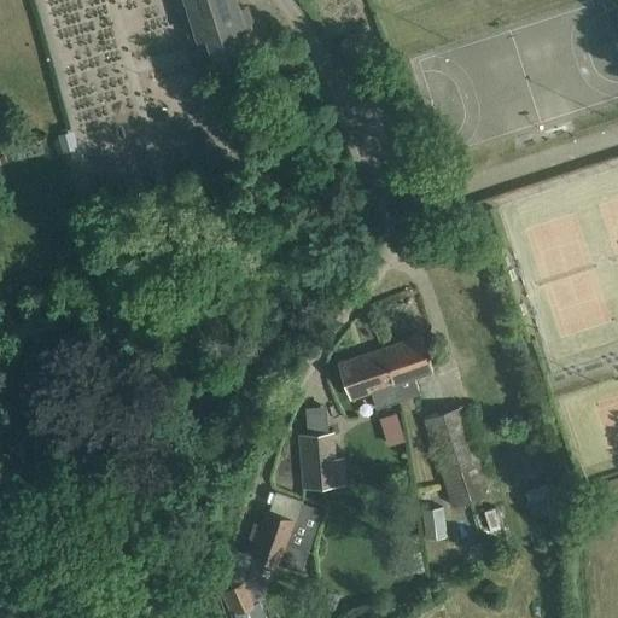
[(237,0),(187,0),(194,22),(187,24),(192,38),(187,39),(196,65),(215,59),(219,68),(245,59),(243,50),(262,44),(255,17),(250,19),(245,6),(239,9),(237,0)]
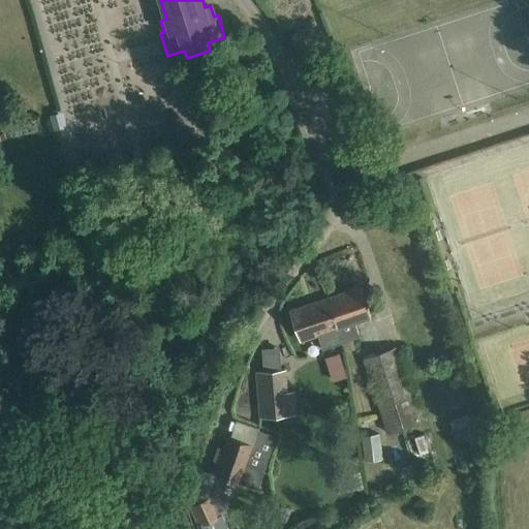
[(362,287),(329,298),(342,342),(360,337),(354,321),(371,315),(368,307),(362,287)]
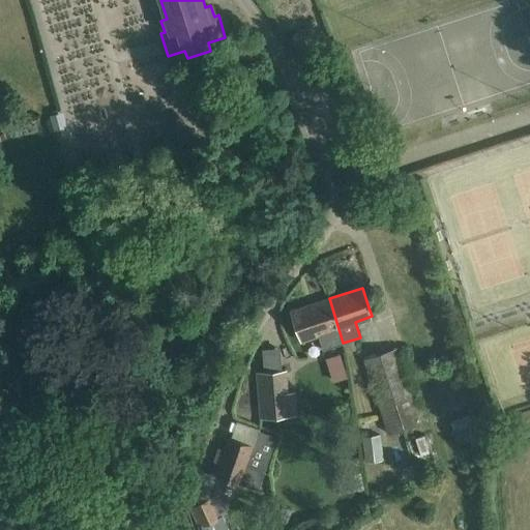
[(329,298),(292,311),(295,320),(302,340),(318,334),(323,350),(343,343),(329,298)]
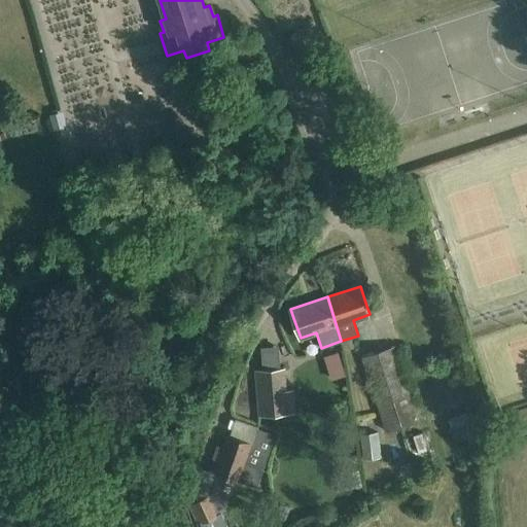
[(279,344),(261,345),(262,363),(280,362),(279,344)]
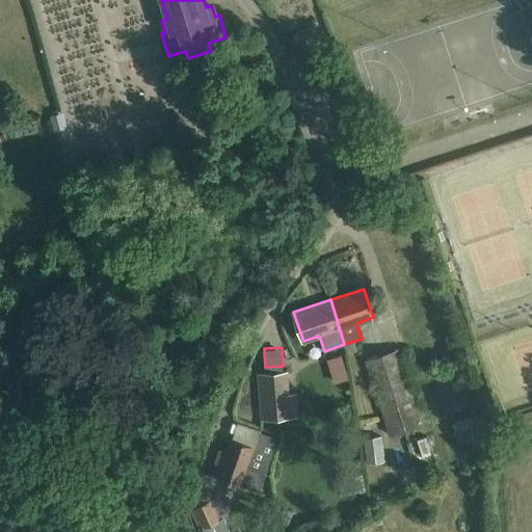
[(423,425),(397,348),(364,360),(390,435),(423,425)]
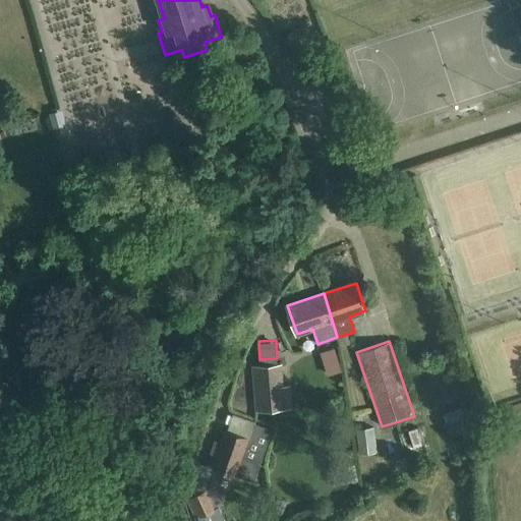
[(336,355),(324,358),(328,374),(341,370),(336,355)]
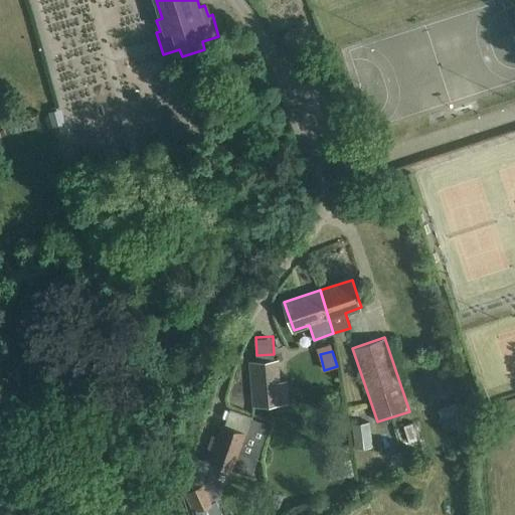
[(253,404),(282,402),(278,360),(249,362),(253,404)]
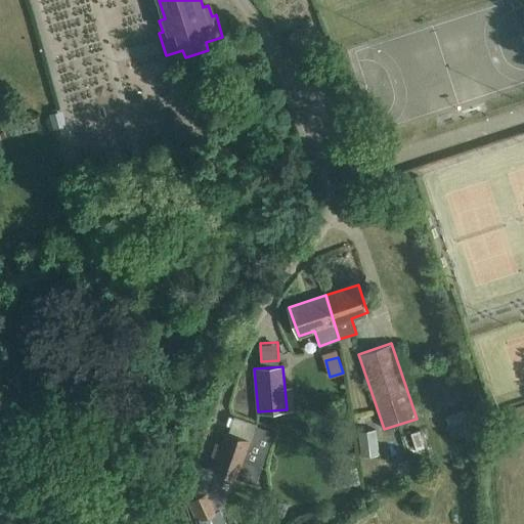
[(216,444),(212,455),(218,457),(214,469),(236,477),(255,484),(262,464),(273,431),(255,424),(253,429),(230,421),(227,431),(222,446),(216,444)]
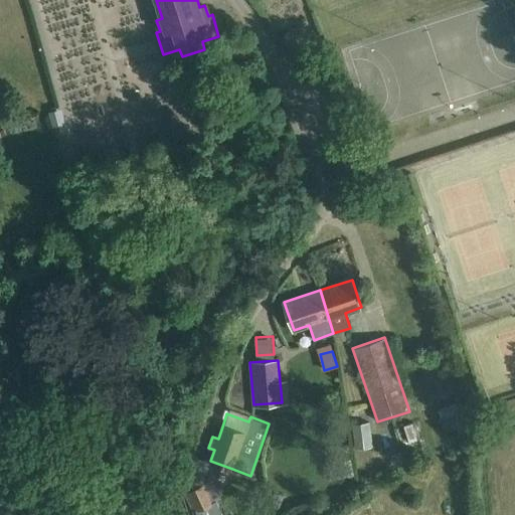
[(368,421),(352,423),(355,449),(371,447),(368,421)]
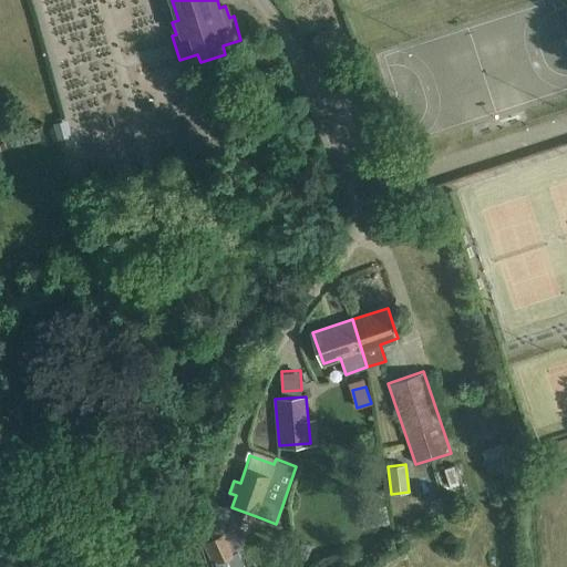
[(203,522),(199,531),(216,536),(207,540),(215,560),(210,563),(212,566),(245,566),(237,549),(228,529),(224,531),(232,507),(209,501),(203,522)]
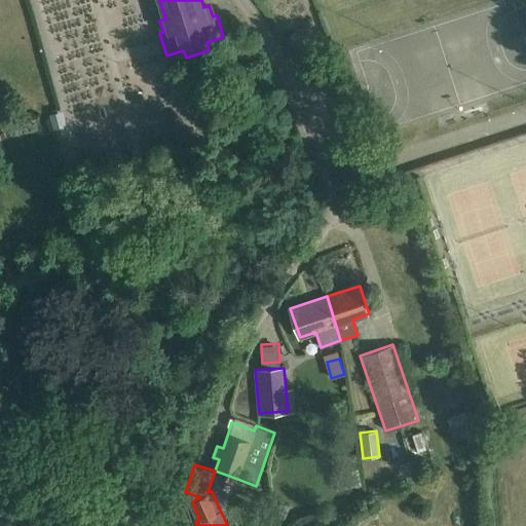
All buildings are outlined.
